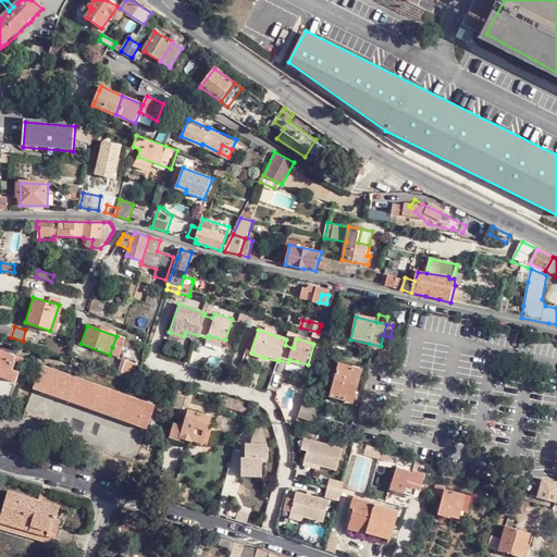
[(184,336),(169,332),(166,336),(182,342),(184,336)]
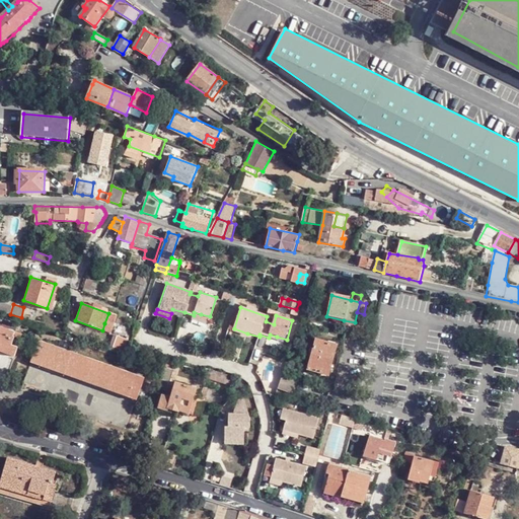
[(116,315),(108,313),(104,323),(113,326),(116,315)]
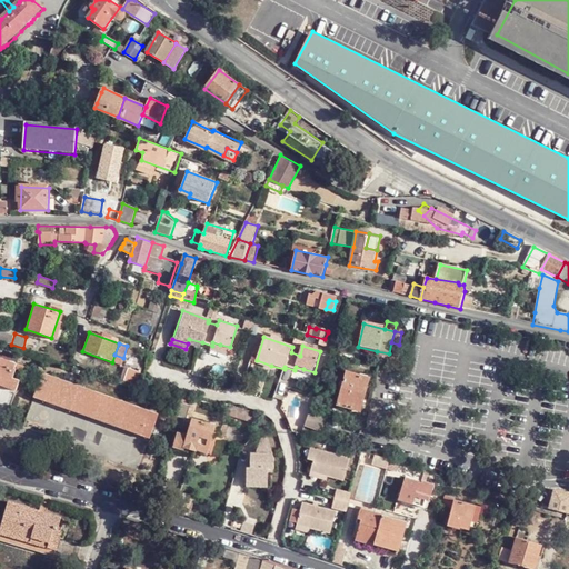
[(115,355),(112,362),(120,366),(123,358),(115,355)]
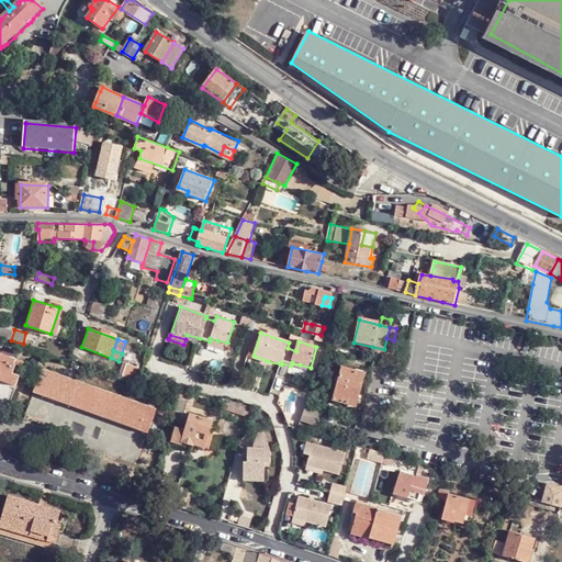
[(18,360),(0,353),(0,381),(15,388),(20,378),(12,374),(18,360)]
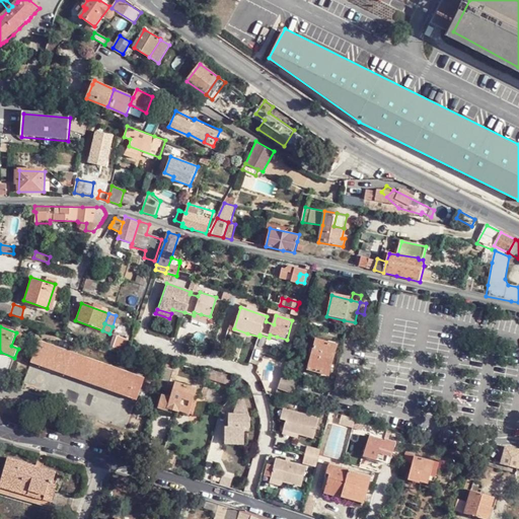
[(247,334),(234,328),(232,332),(246,338),(247,334)]
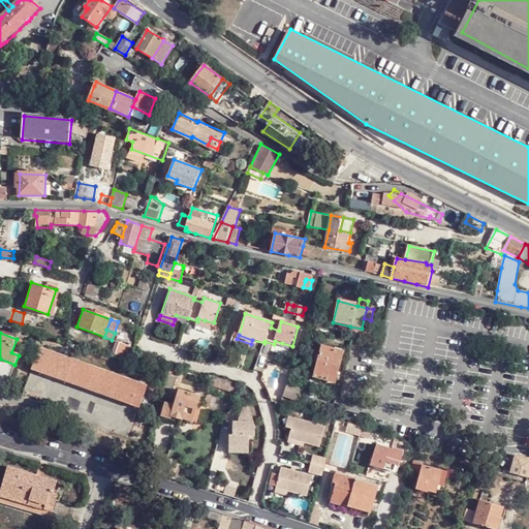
[(112,354),(128,361),(132,348),(116,342),(112,354)]
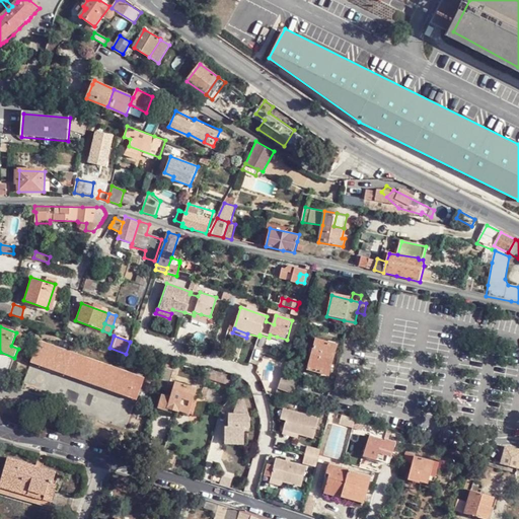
[(337,343),(315,337),(307,368),(329,373),(337,343)]
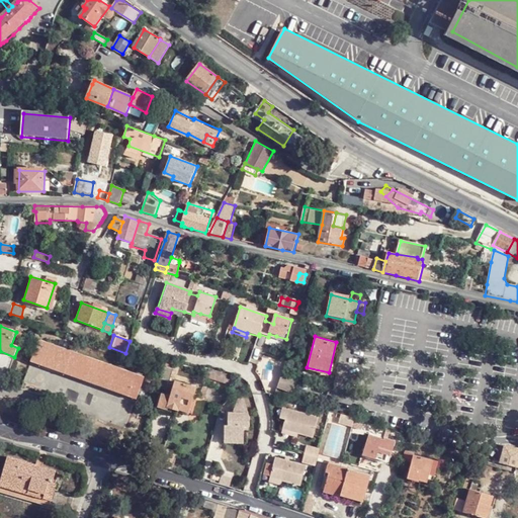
[(145,377),(38,339),(30,362),(137,400),(145,377)]
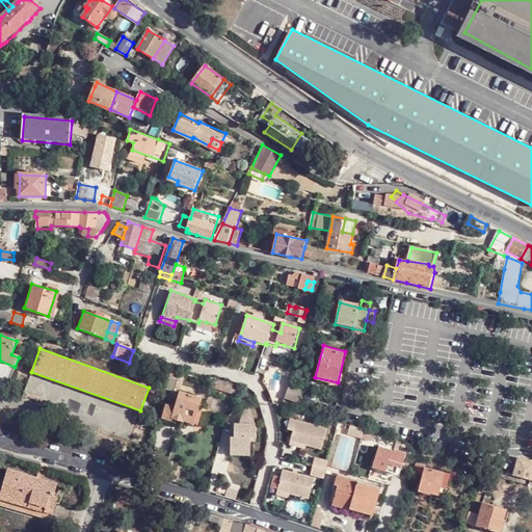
[(170,370),(169,376),(179,378),(180,372),(170,370)]
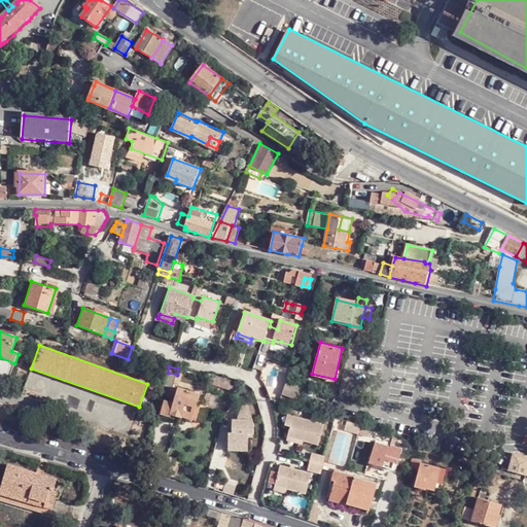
[(168,373),(165,387),(174,389),(177,375),(168,373)]
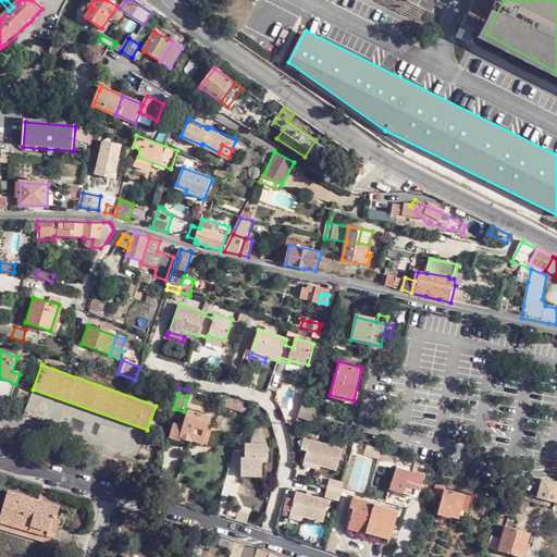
[(250,405),(225,397),(223,406),(248,413),(250,405)]
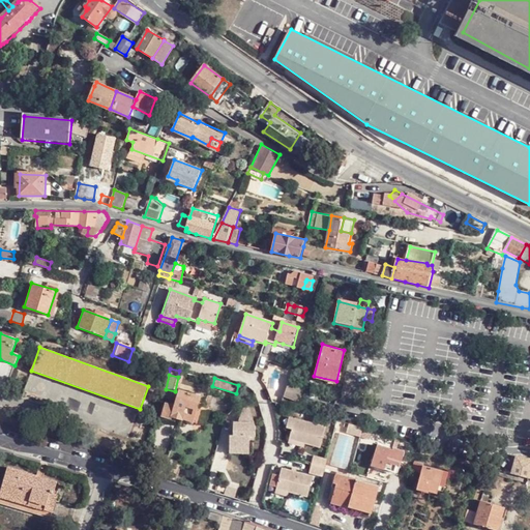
[(305,384),(290,380),(284,396),(302,401),(305,384)]
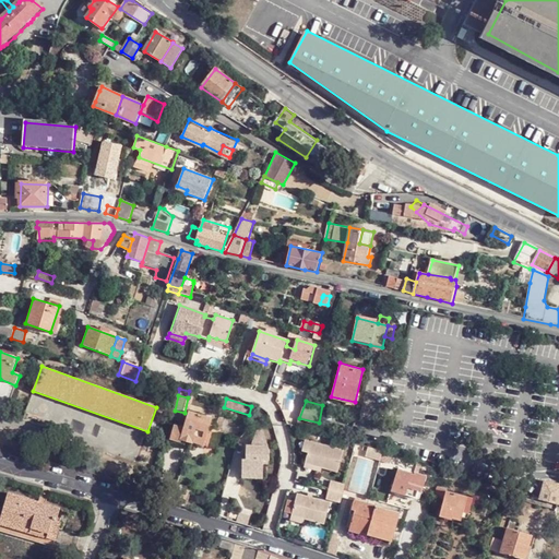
[(204,444),(209,431),(213,418),(190,411),(185,428),(175,425),(171,439),(181,442),(182,440),(192,442),(192,440),(204,444)]
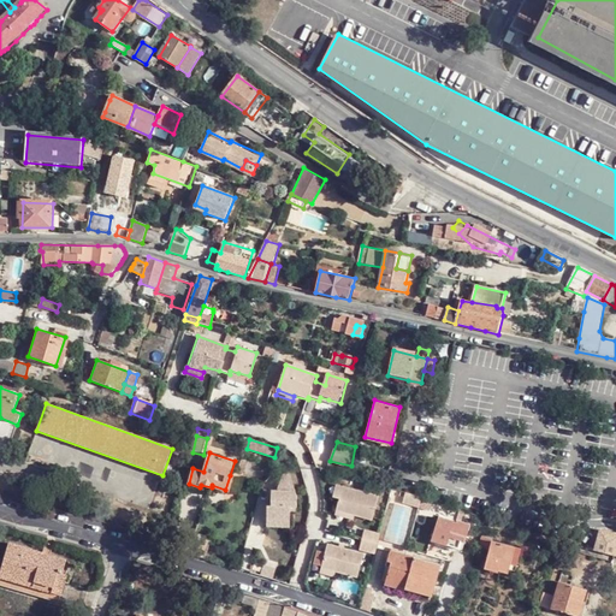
[(274,491),(273,501),(277,502),(277,505),(270,505),(270,519),(291,519),(292,507),(297,507),(301,507),(301,493),(292,475),(285,474),(279,490),(274,491)]
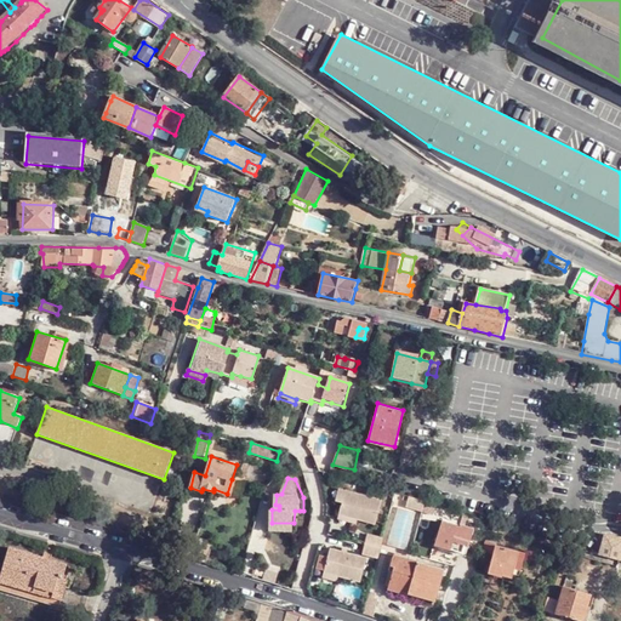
[(346,506),(349,494),(342,491),(339,503),(346,506)]
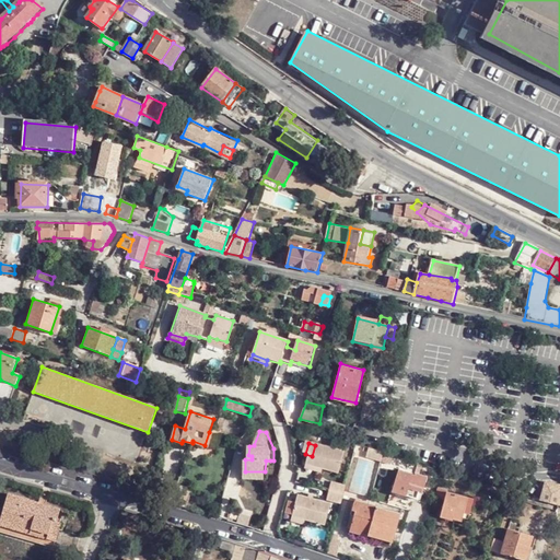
[(347,455),(315,445),(312,456),(310,467),(325,471),(340,476),(347,455)]
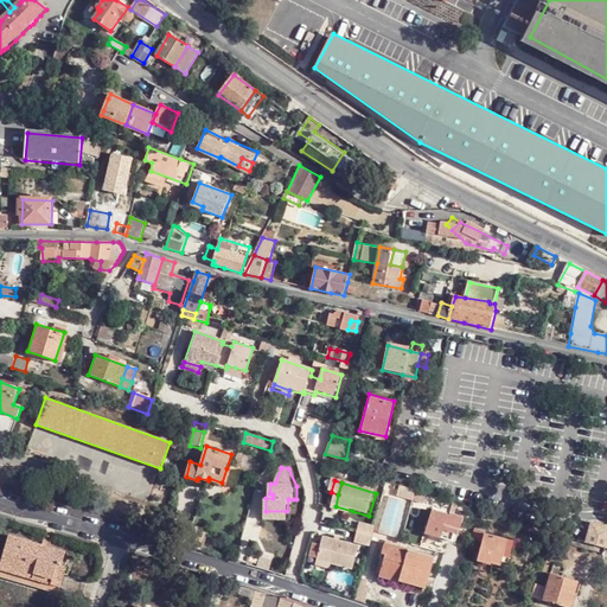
[(416,504),(420,493),(404,489),(401,499),(416,504)]
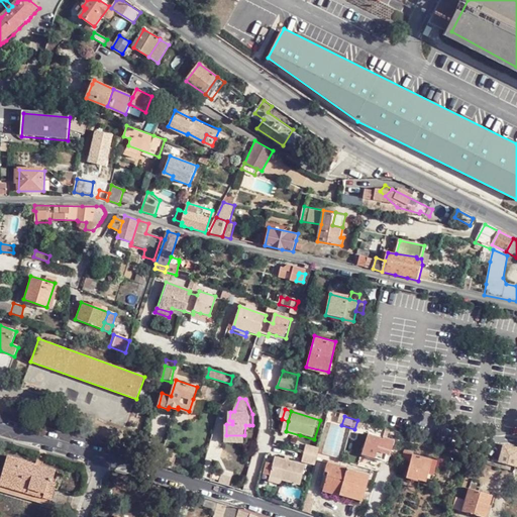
[(244,435),(226,435),(225,441),(249,441),(249,425),(245,425),(244,435)]
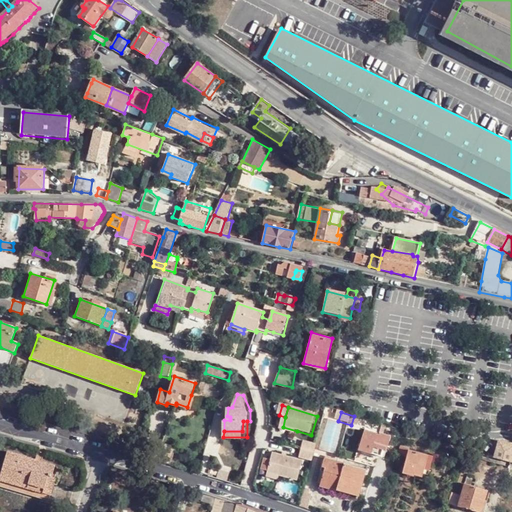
[(297,431),(283,427),(281,430),(297,435),(297,431)]
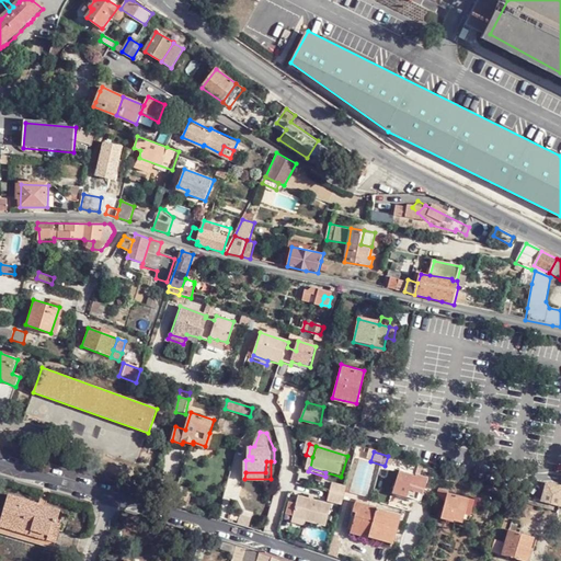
[(415,479),(400,473),(393,494),(418,503),(421,494),(424,495),(428,481),(416,478),(415,479)]
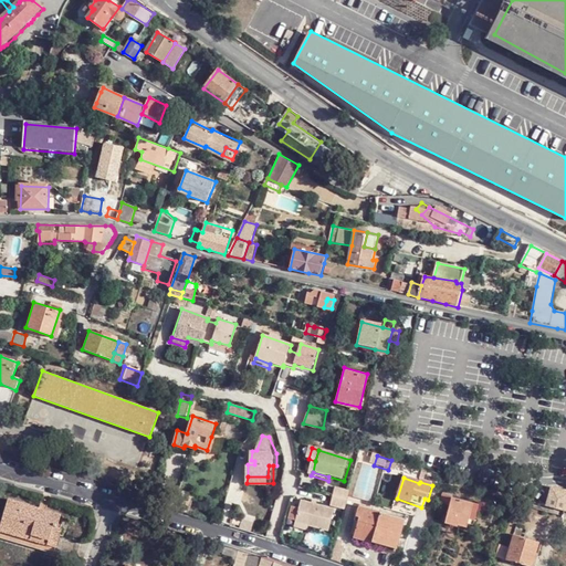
[(565,506),(565,492),(553,489),(547,507),(564,512),(565,506)]
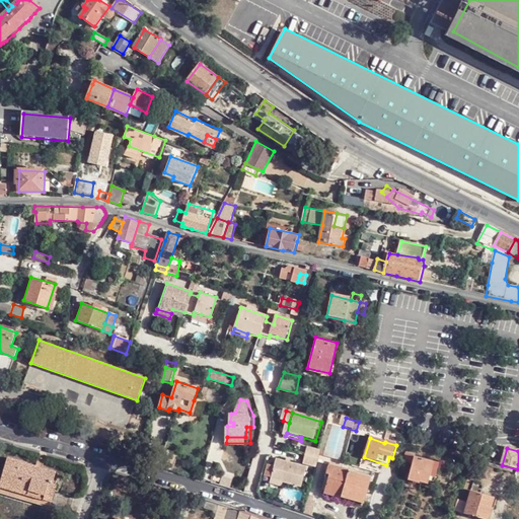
[(317,470),(322,454),(309,450),(304,466),(317,470)]
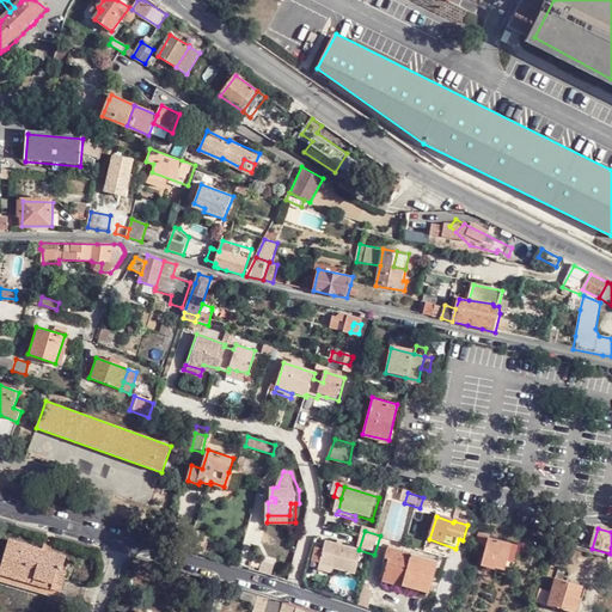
[(487,548),(489,538),(490,534),(481,532),(477,544),(487,548)]
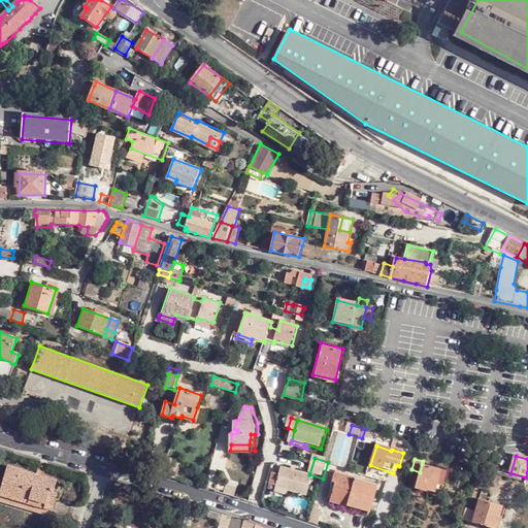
[(442,469),(422,464),(420,472),(416,487),(427,491),(427,489),(436,491),(442,469)]
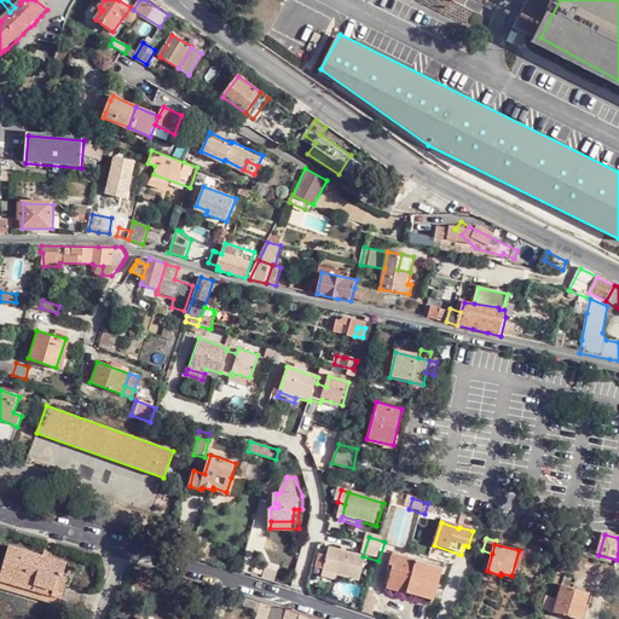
[(67,563),(9,545),(0,571),(0,573),(35,585),(34,589),(52,594),(58,574),(63,576),(67,563)]
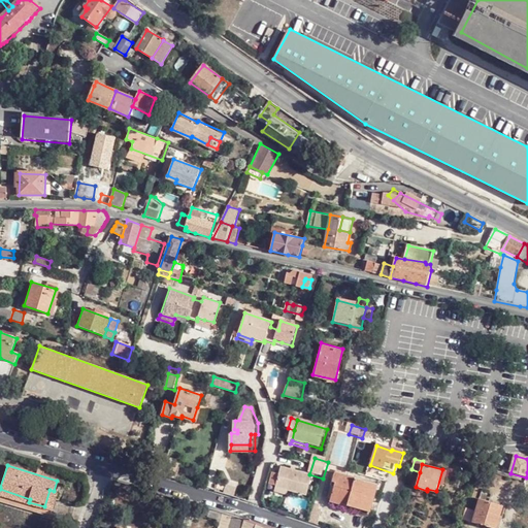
[(282,469),(275,489),(290,493),(306,498),(311,477),(282,469)]
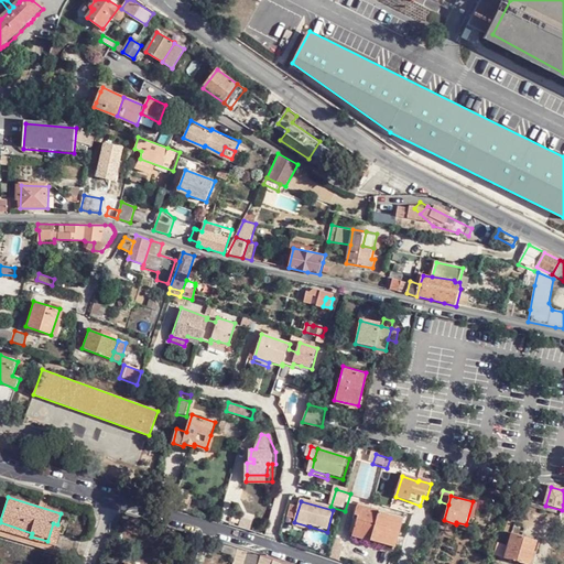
[(405,521),(361,506),(358,516),(361,517),(355,535),(373,542),(373,541),(391,546),(398,532),(401,533),(405,521)]
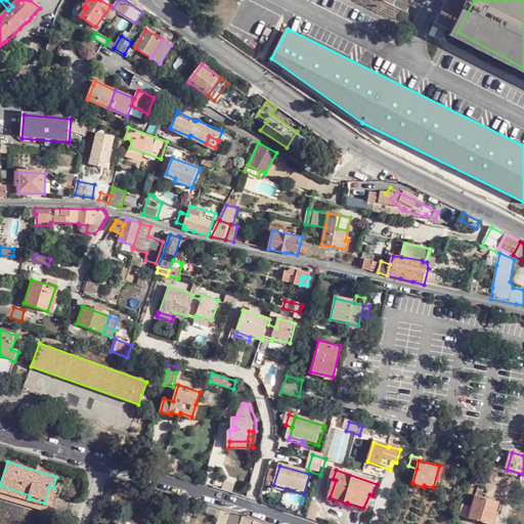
[(288,489),(273,485),(272,490),(286,494),(288,489)]
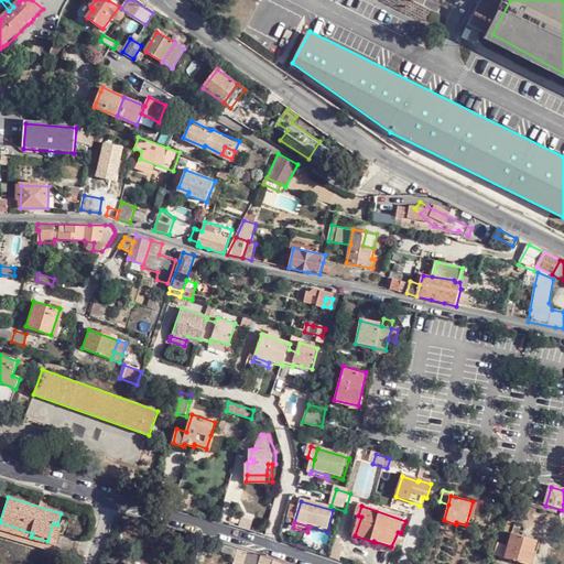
[(509,546),(505,559),(523,563),(530,563),(538,540),(512,533),(509,546)]
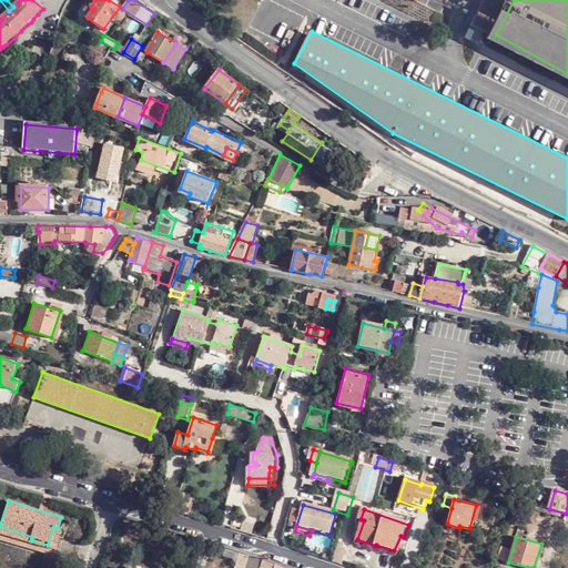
[(337,546),(333,563),(343,565),(348,549),(337,546)]
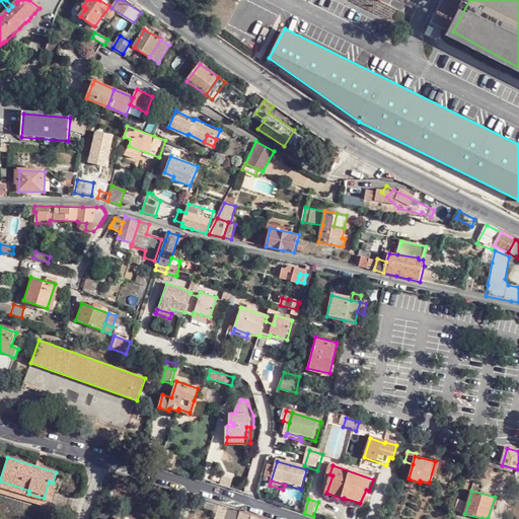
[(468,503),(458,499),(454,512),(464,514),(468,503)]
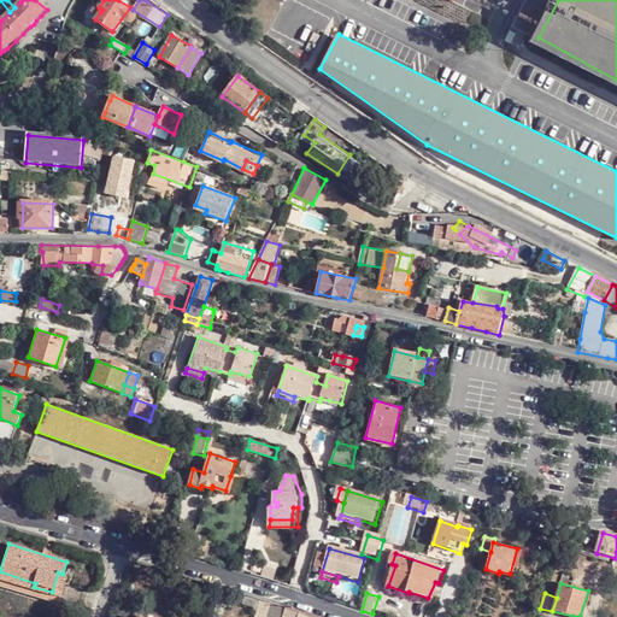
[(282,616),(287,606),(271,601),(265,616),(282,616)]
